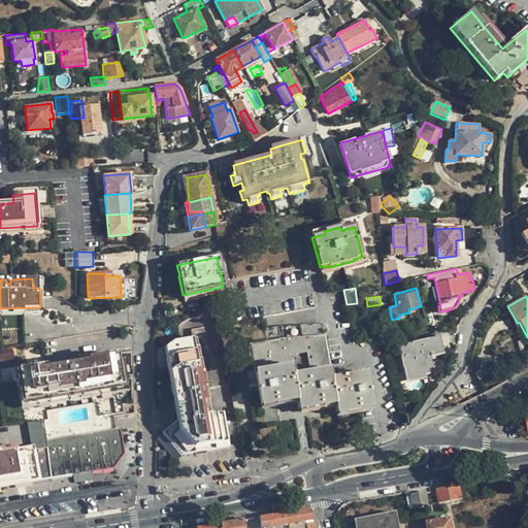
[(373,406),(367,374),(332,381),(324,335),(283,338),(251,344),(261,404),(296,398),(298,408),(335,402),(337,413),(373,406)]
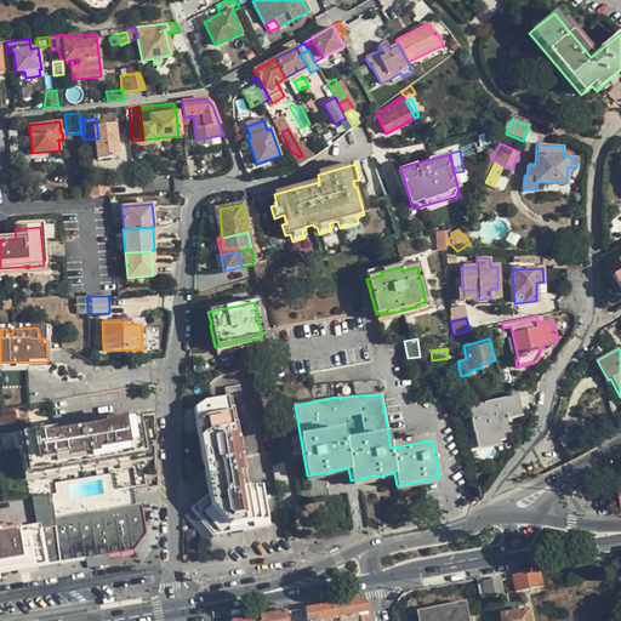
[(501,421),(506,420),(520,416),(517,396),(468,408),(478,446),(505,440),(503,434),(501,421)]
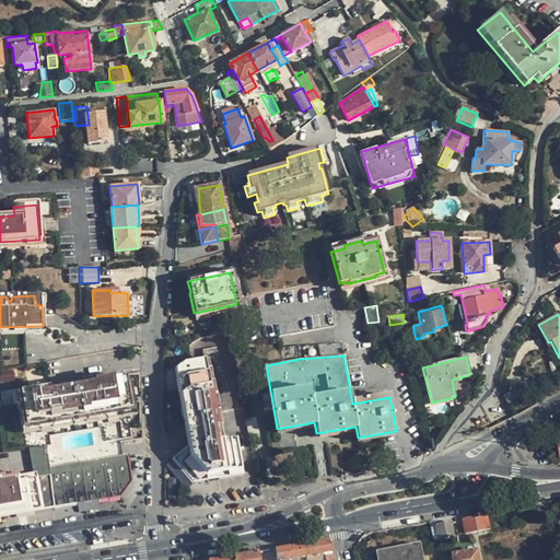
[(183,362),(177,366),(184,375),(179,380),(186,388),(182,394),(188,403),(184,407),(190,416),(187,419),(195,431),(188,435),(195,445),(186,447),(172,459),(191,483),(241,475),(233,439),(224,441),(205,444),(201,430),(207,429),(214,427),(211,412),(217,411),(207,358),(183,362)]
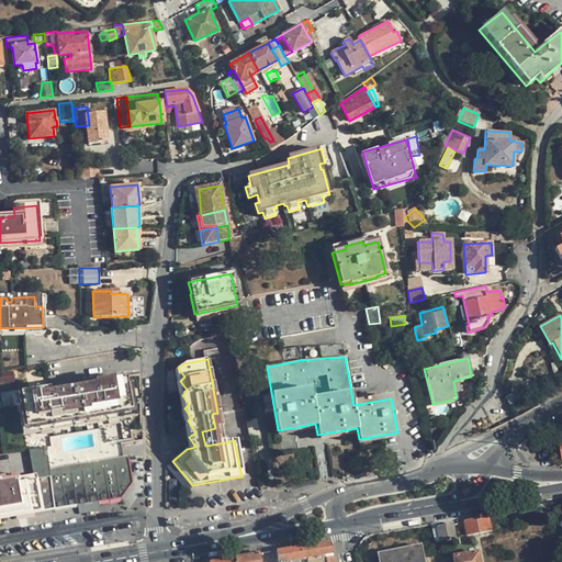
[(175,382),(180,381),(184,377),(178,368),(172,369),(175,382)]
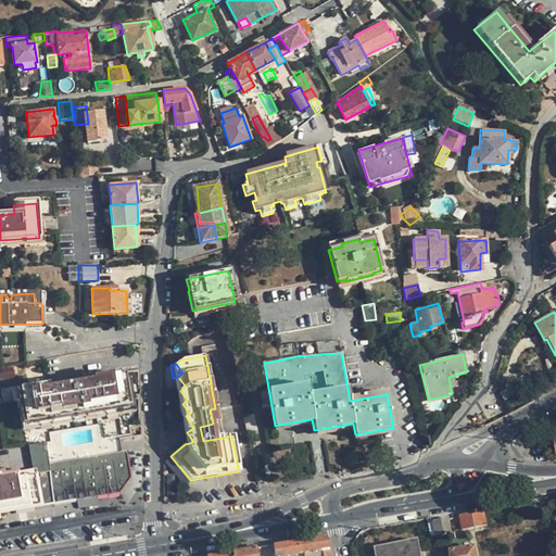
[(49,381),(19,387),(25,422),(130,404),(125,373),(49,386),(49,381)]
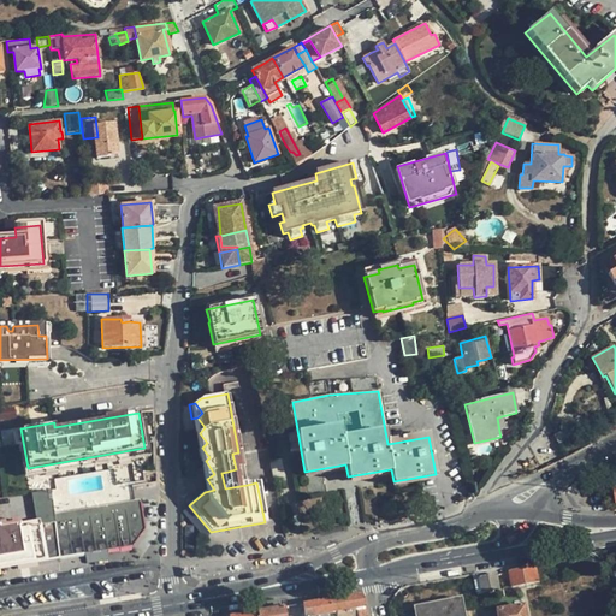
[(191,419),(195,433),(200,433),(205,427),(197,418),(191,419)]
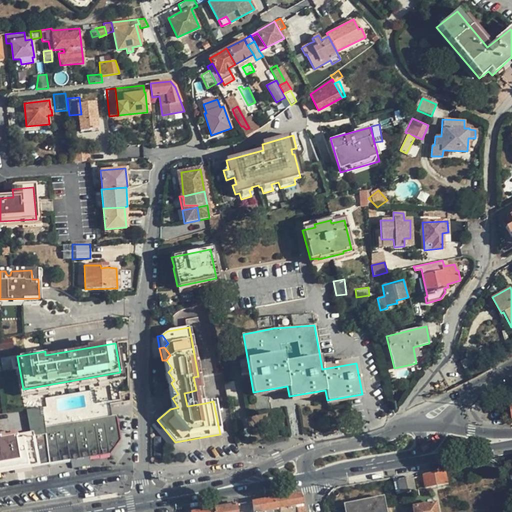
[(460,361),(464,368),(478,361),(473,354),(460,361)]
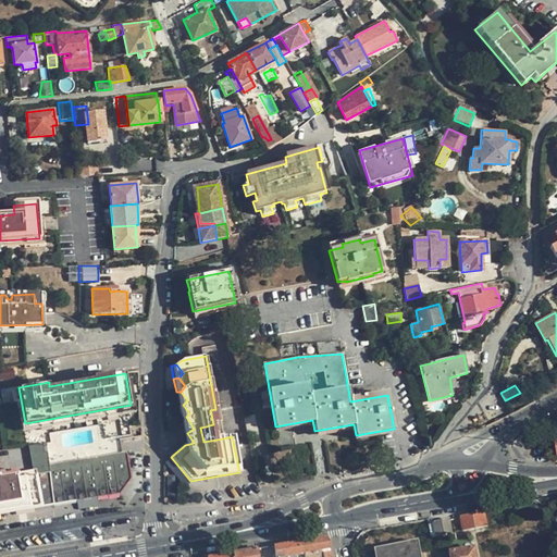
[(181,392),(176,392),(178,405),(183,405),(187,400),(181,392)]
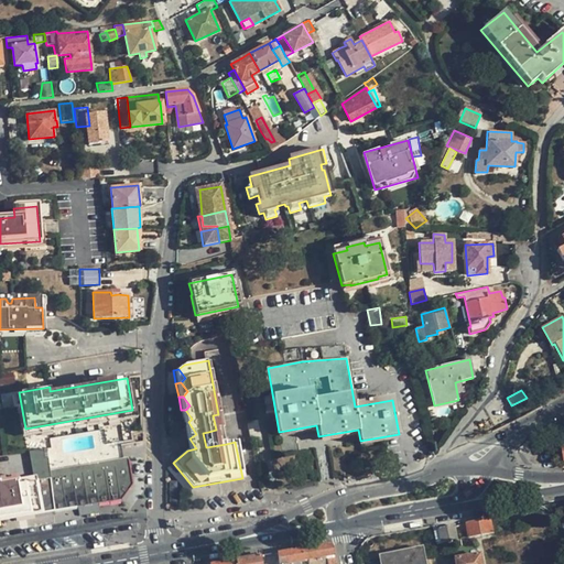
[(185,410),(181,410),(183,423),(188,422),(192,419),(185,410)]
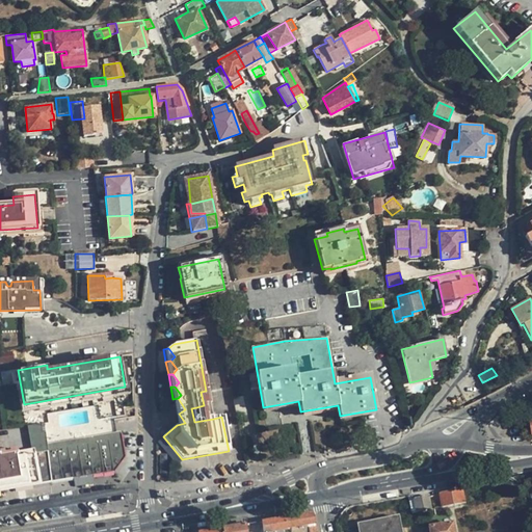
[(242,397),(232,399),(235,414),(244,411),(242,397)]
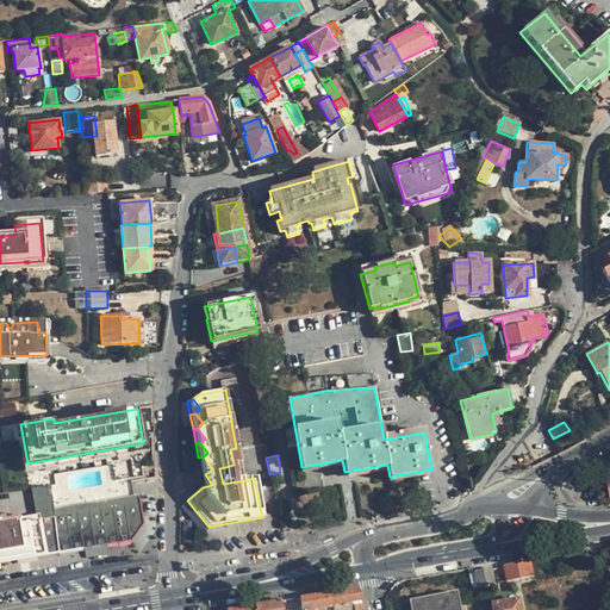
[(204,456),(198,458),(200,475),(205,474),(212,470),(204,456)]
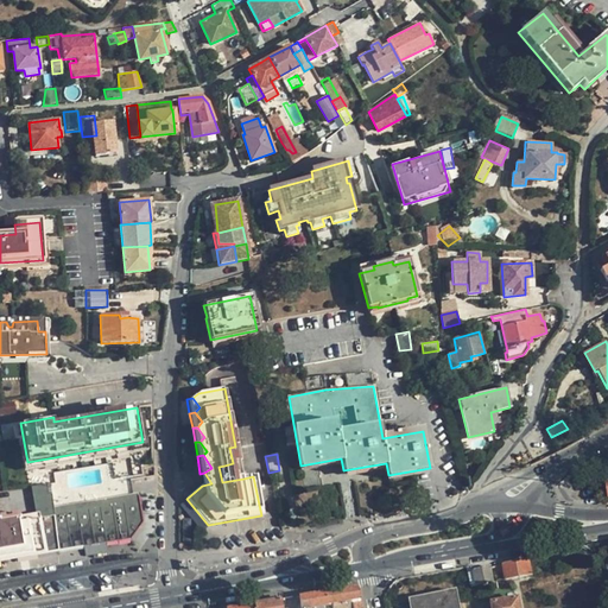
[(227,476),(225,466),(219,467),(222,482),(244,479),(241,474),(227,476)]
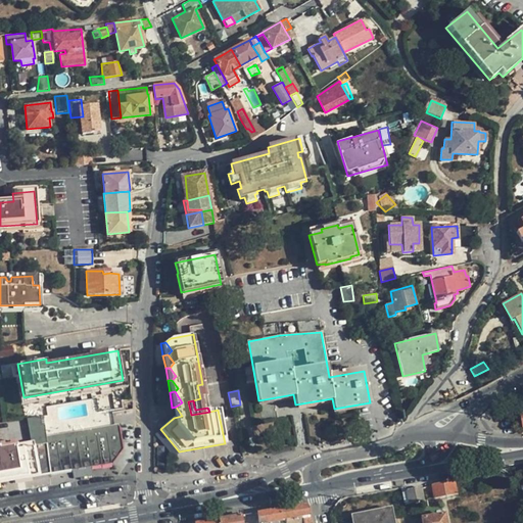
[(522,430),(522,401),(519,403),(520,413),(510,415),(519,431),(522,430)]
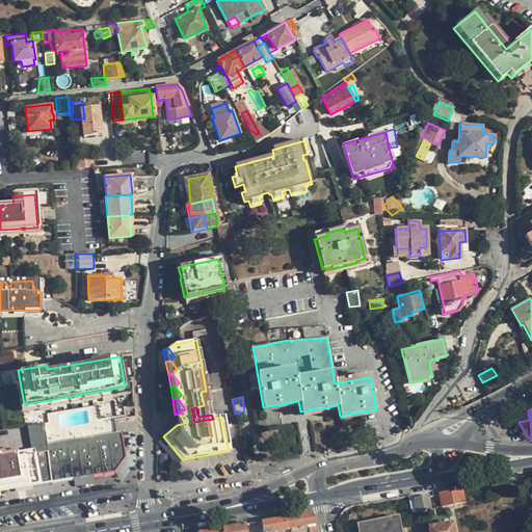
[(179,414),(175,415),(177,425),(185,423),(179,414)]
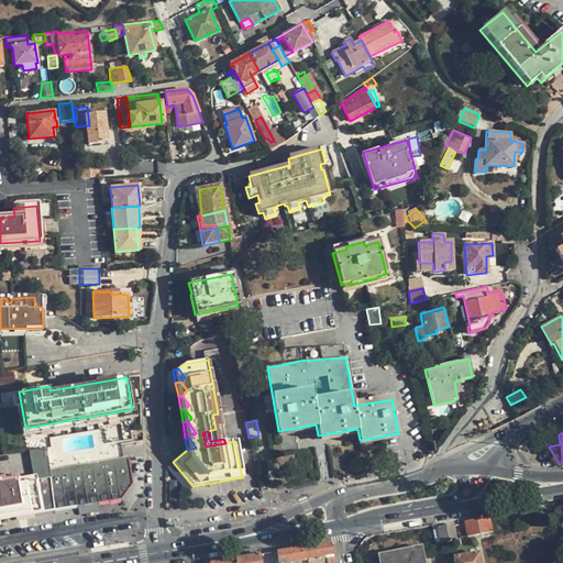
[(113,448),(116,461),(122,460),(121,445),(113,448)]
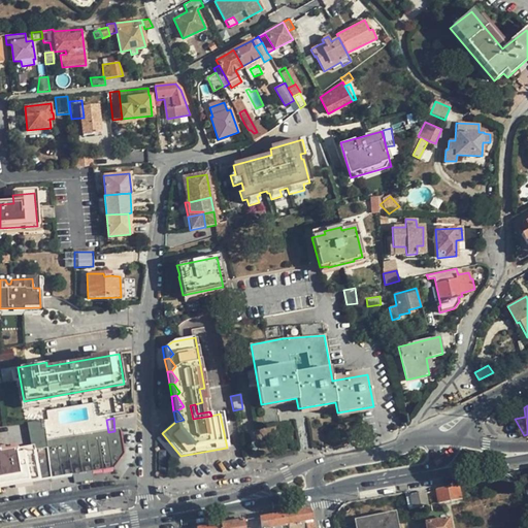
[(46,448),(46,440),(45,435),(43,420),(26,423),(27,432),(29,432),(30,439),(32,439),(34,450),(46,448)]
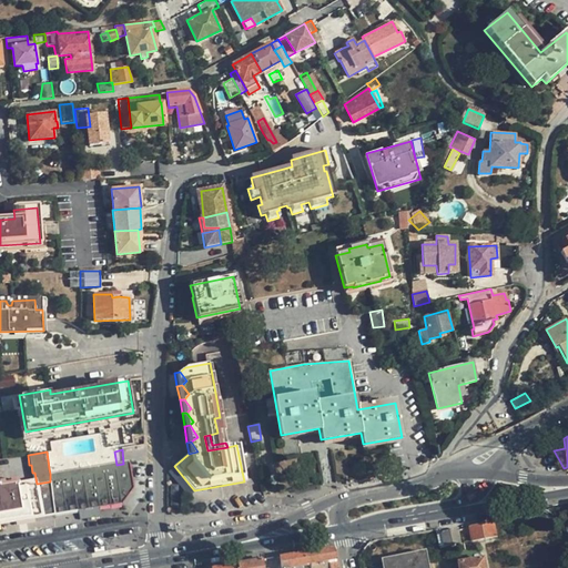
[(123,464),(117,465),(50,474),(50,482),(53,510),(122,500),(131,487),(128,464),(123,464)]
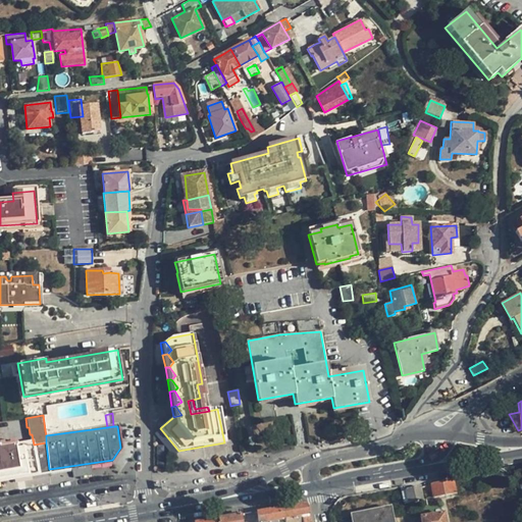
[(0,479),(50,471),(49,469),(46,442),(34,445),(30,446),(29,442),(14,445),(13,440),(0,442),(0,479)]
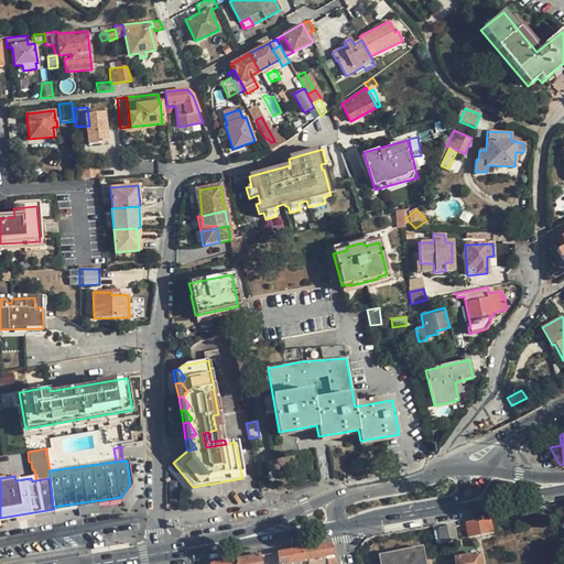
[(80,506),(80,513),(101,511),(100,503),(80,506)]
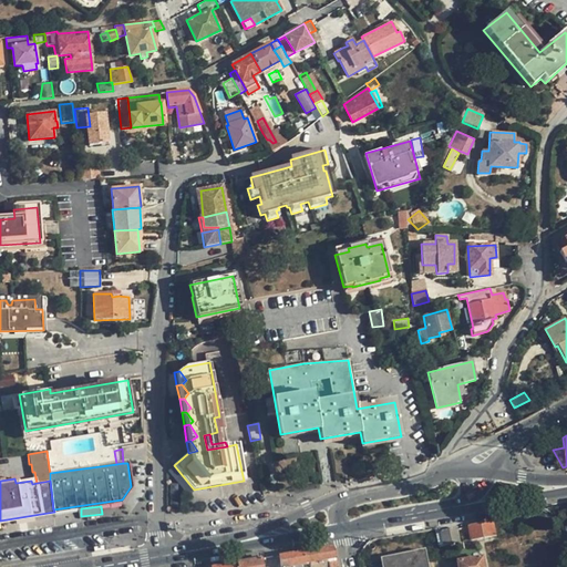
[(492,524),(468,527),(471,539),(494,535),(492,524)]
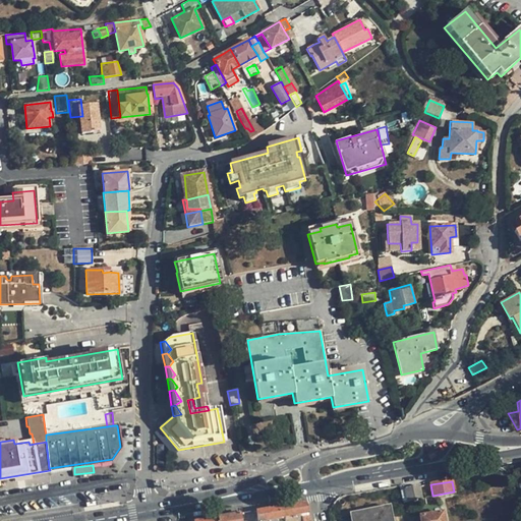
[(420,486),(405,489),(402,489),(404,501),(422,498),(420,486)]
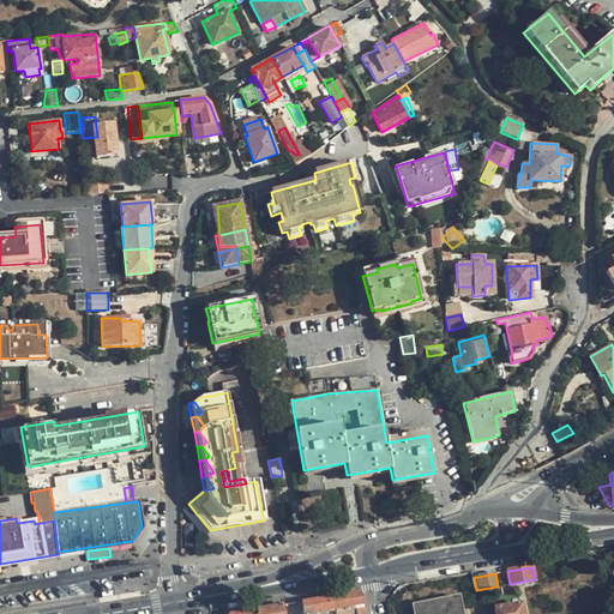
[(355,613),(365,613),(361,593),(360,591),(357,591),(301,602),(304,613),(353,613),(356,613),(355,613)]
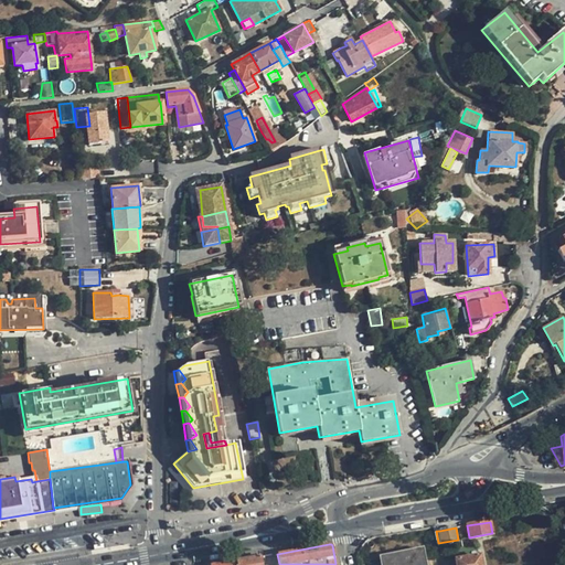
[(425,564),(423,548),(381,556),(382,564),(425,564)]
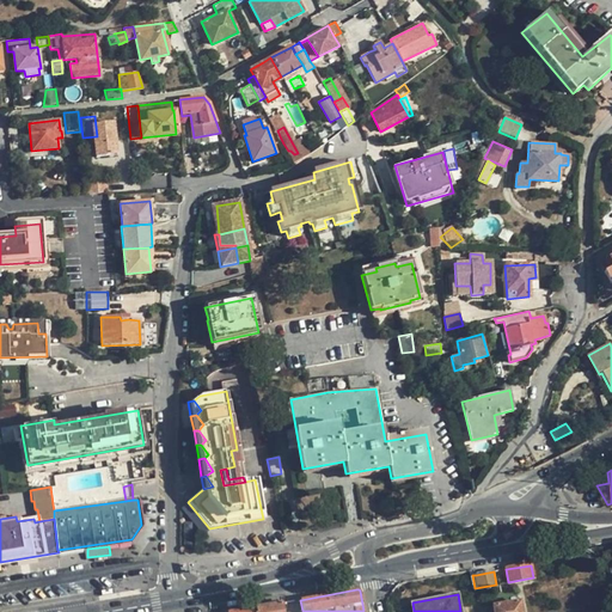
[(495,611),(522,611),(521,601),(495,606),(495,611)]
